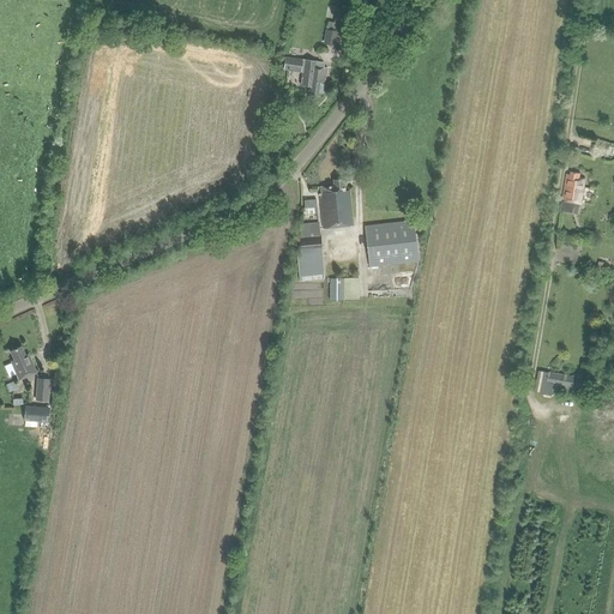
[(338,31),(325,29),(323,44),(336,46),(338,31)]
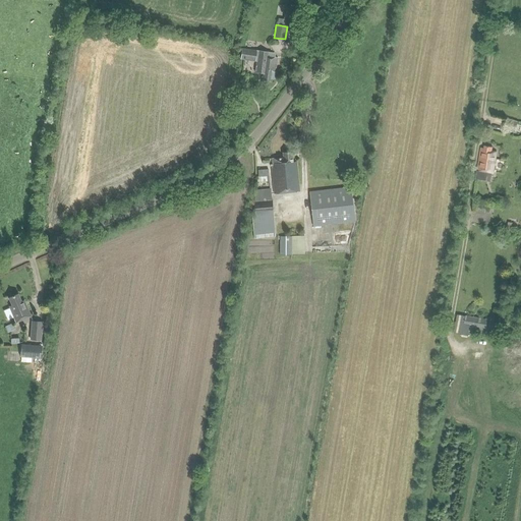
[(240,59),(253,61),(255,51),(242,49),(240,59)]
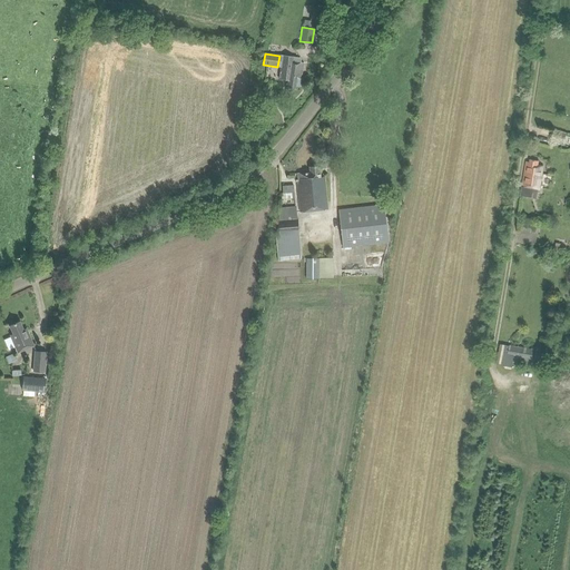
[(279,55),(279,56),(277,67),(281,67),(279,79),(288,80),(287,82),(286,82),(286,85),(287,85),(287,88),(296,89),(297,86),(302,87),(303,79),(301,78),(303,62),(295,61),(295,57),(279,55)]
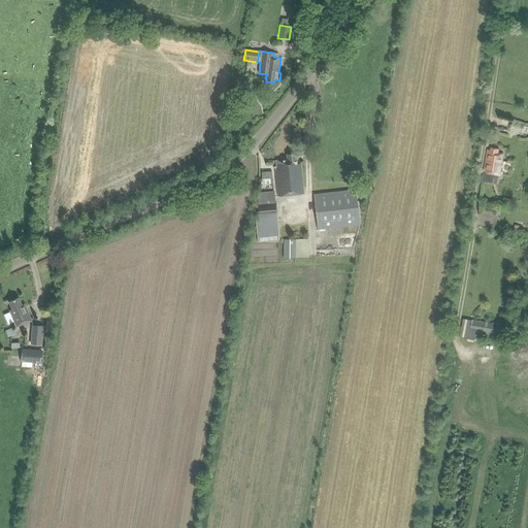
[(525,124),(514,121),(510,131),(522,134),(525,124)]
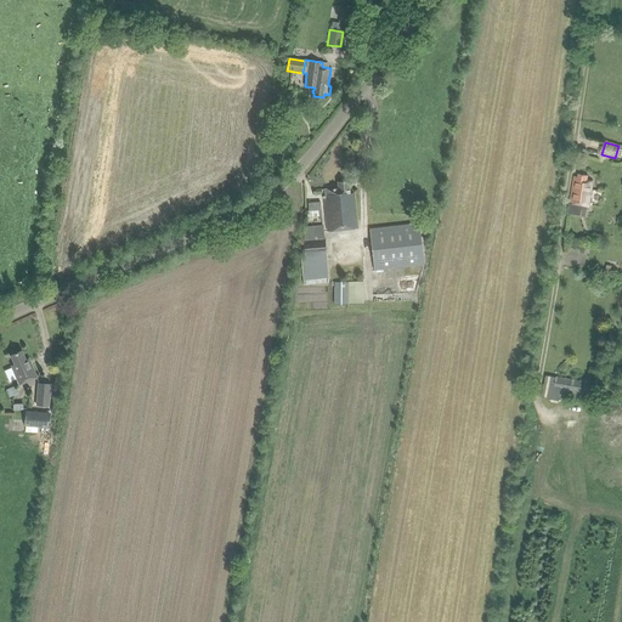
[(587,181),(588,176),(578,175),(577,180),(574,179),(570,205),(589,208),(593,182),(587,181)]
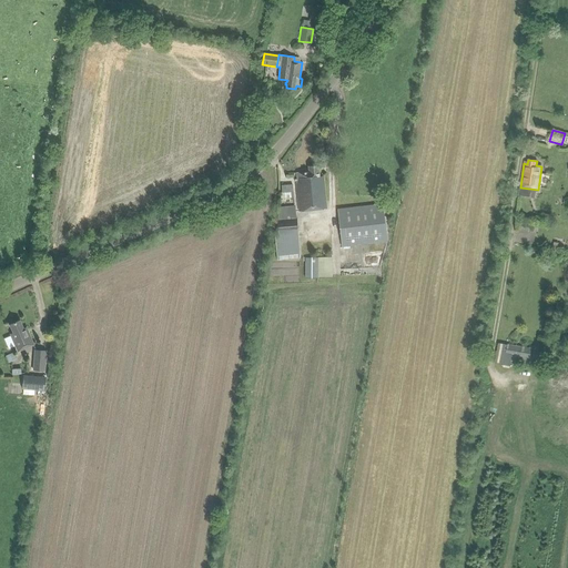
[(308,166),(308,172),(296,173),(297,182),(296,183),(300,212),(326,210),(323,176),(320,178),(318,165),(308,166)]
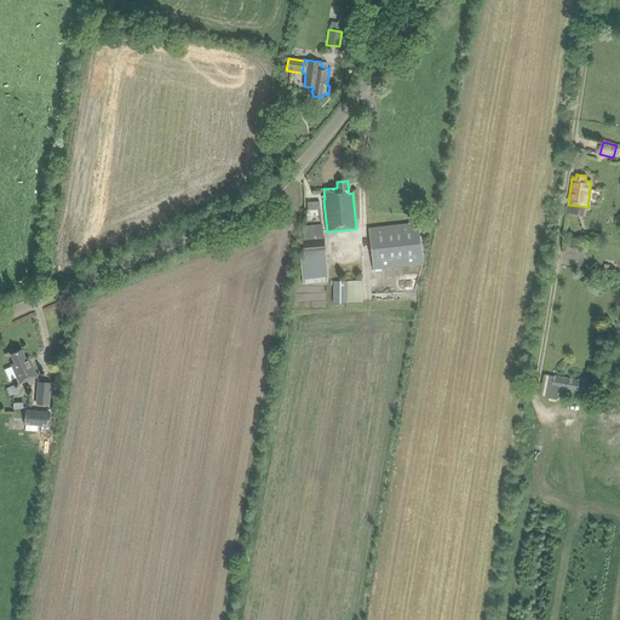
[(373,269),(422,264),(418,223),(368,229),(373,269)]
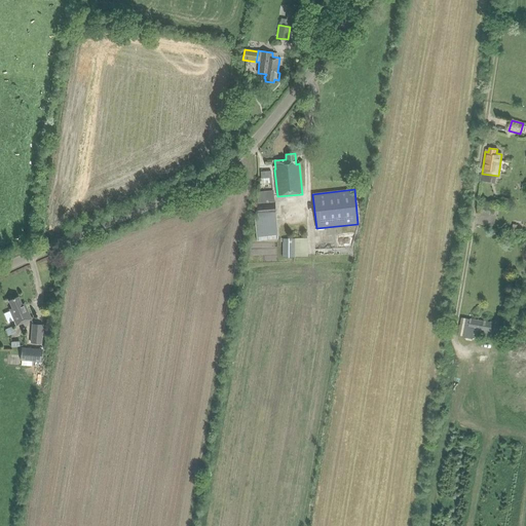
[(273,191),(257,192),(258,203),(256,203),(258,218),(276,216),(275,201),(274,201),(274,195),(273,191)]
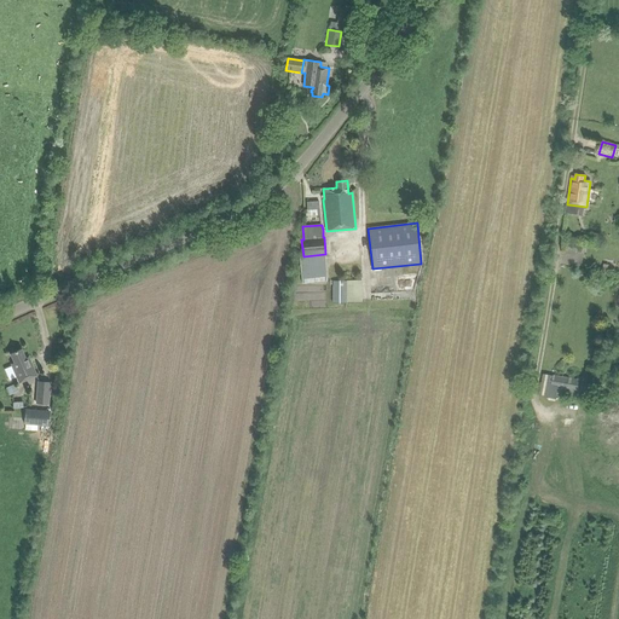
[(579,247),(579,250),(582,250),(583,242),(565,239),(563,244),(579,247)]
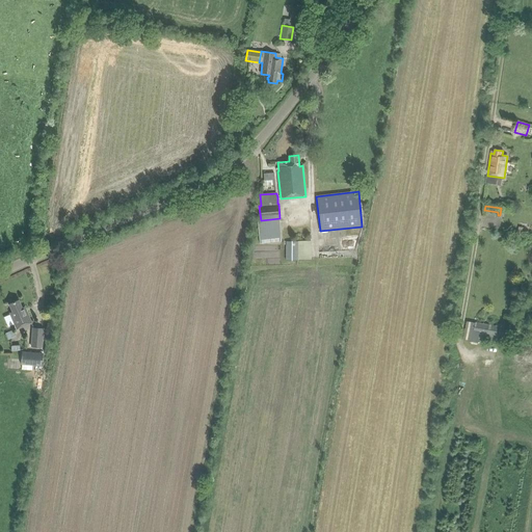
[(287,260),(312,259),(312,240),(286,240),(287,260)]
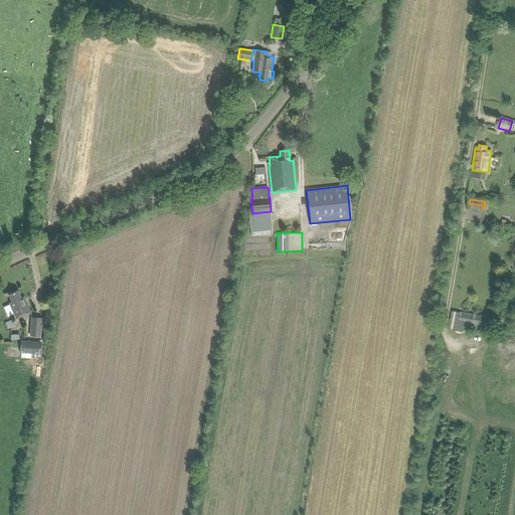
[(21,298),(18,291),(8,295),(12,302),(9,303),(16,319),(30,313),(23,297),(21,298)]
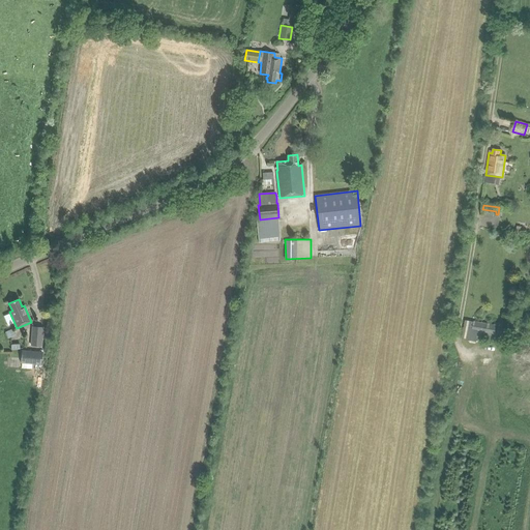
[(508,315),(514,316),(516,299),(509,299),(508,307),(506,307),(506,315),(508,315)]
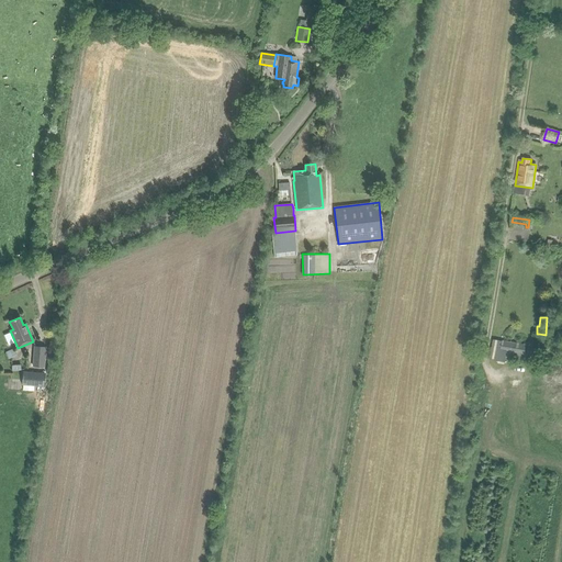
[(501,350),(529,356),(530,346),(502,341),(501,350)]
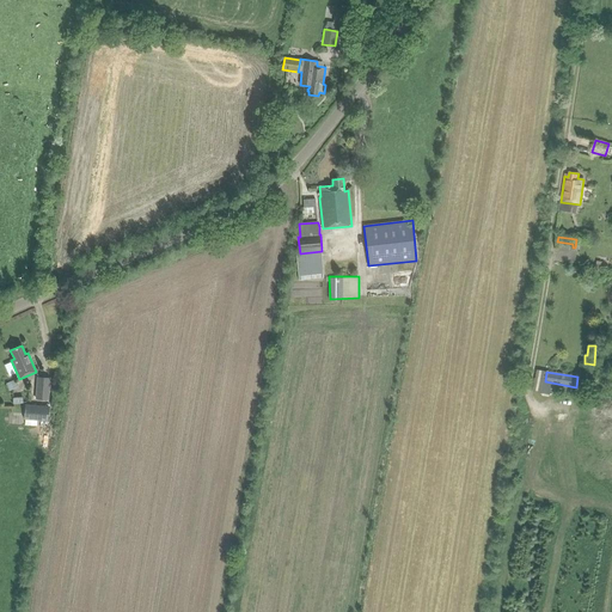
[(48,401),(49,379),(37,378),(36,399),(48,401)]
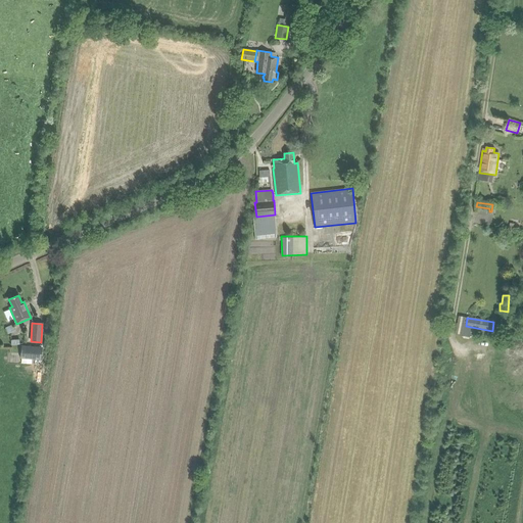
[(20,359),(41,360),(42,347),(21,346),(20,359)]
